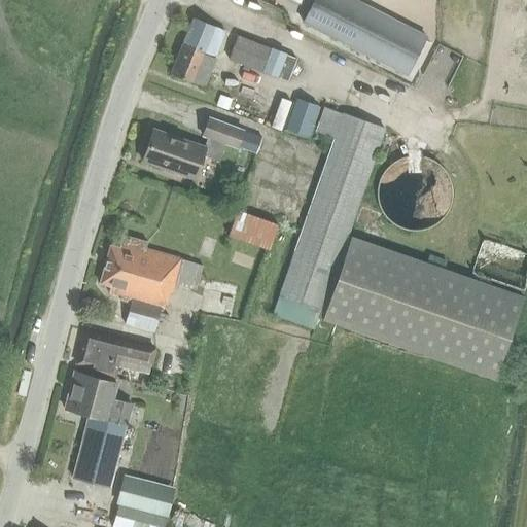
[(426,36),(354,0),(312,0),(301,22),(407,76),(426,36)]
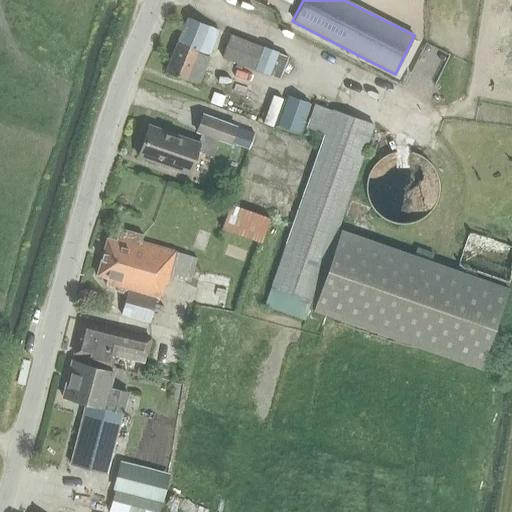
[(197,84),(218,31),(186,18),(165,72),(187,81),(187,80),(197,84)]
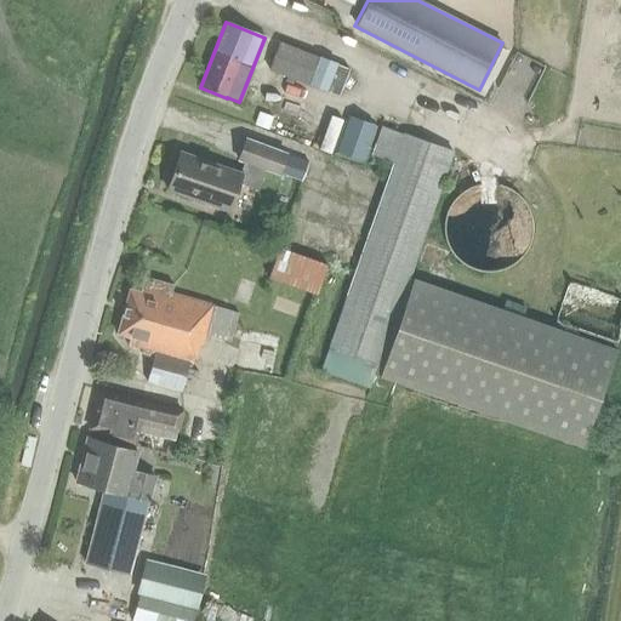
[(318,57),(279,43),(269,69),(339,96),(348,69),(337,64),(337,63),(319,56),(318,57)]
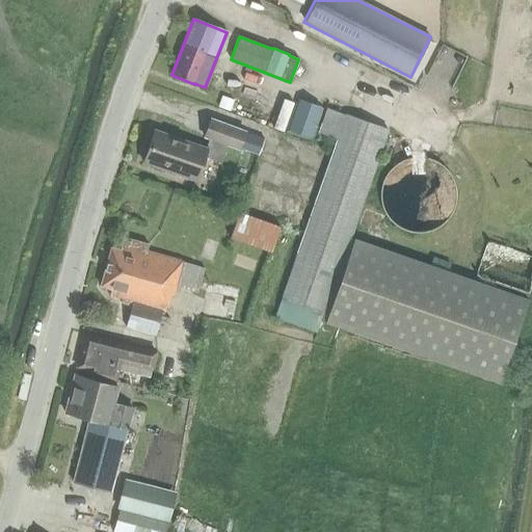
[(446,51),(437,48),(431,67),(440,70),(446,51)]
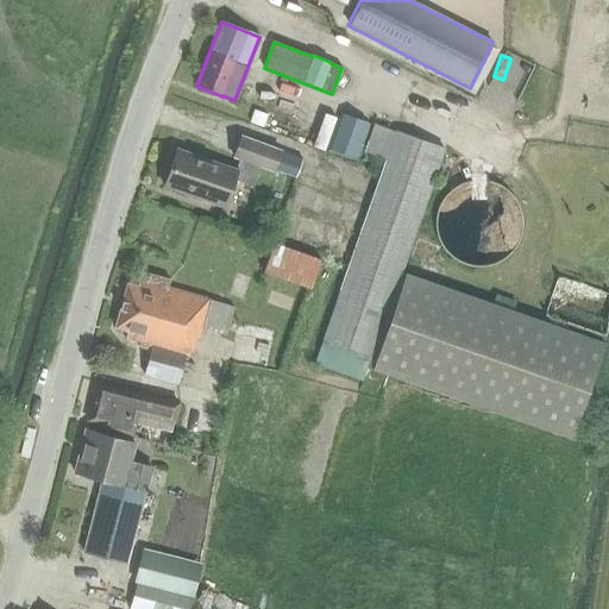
[(341,113),(330,149),(355,157),(366,123),(341,113)]
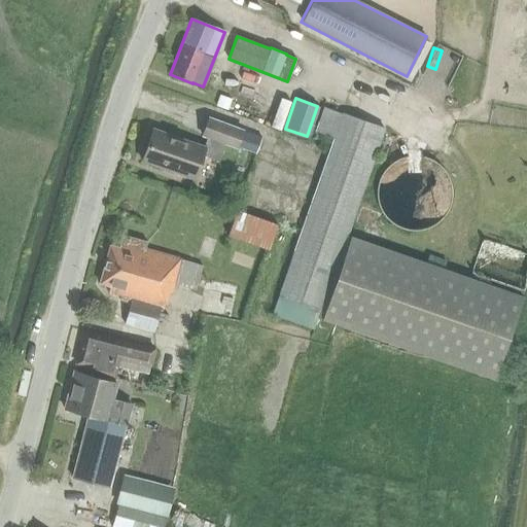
[(321,310),(334,273),(385,129),(323,107),(315,132),(334,138),(278,294),(279,295),(272,316),(313,330),(320,310),(321,310)]
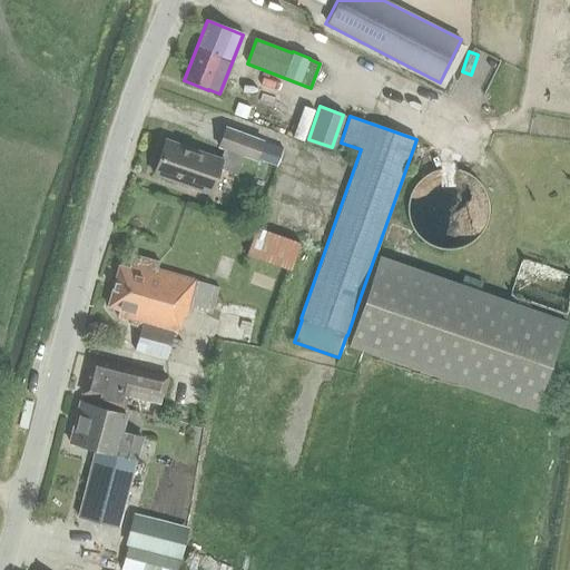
[(283,149),(262,141),(226,128),(219,148),(224,149),(220,160),(165,140),(153,175),(209,194),(218,169),(236,175),(243,156),(255,160),(256,159),(276,166),(283,149)]
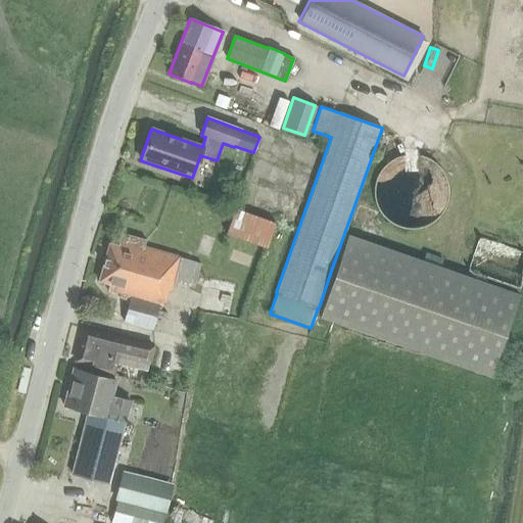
[(407,154),(402,155),(397,156),(394,157),(390,160),(388,161),(386,163),(384,164),(382,168),(379,172),(377,174),(376,176),(375,179),(374,183),(373,186),(373,189),(373,192),(373,196),(373,198),(374,201),(374,203),(376,208),(377,210),(379,212),(381,216),(382,218),(384,219),(386,221),(388,222),(391,224),(395,227),(400,228),(403,229),(406,230),(409,230),(411,230),(416,229),(421,228),(423,228),(425,227),(430,225),(433,222),(436,219),(440,216),(441,214),(442,211),(444,209),(445,206),(446,204),(446,202),(447,200),(447,197),(448,195),(448,192),(448,190),(447,186),(447,184),(446,182),(445,178),(444,176),(443,174),(442,172),(440,170),(439,168),(436,163),(432,160),(428,158),(424,156),(422,155),(417,154),(413,154),(410,154),(407,154)]
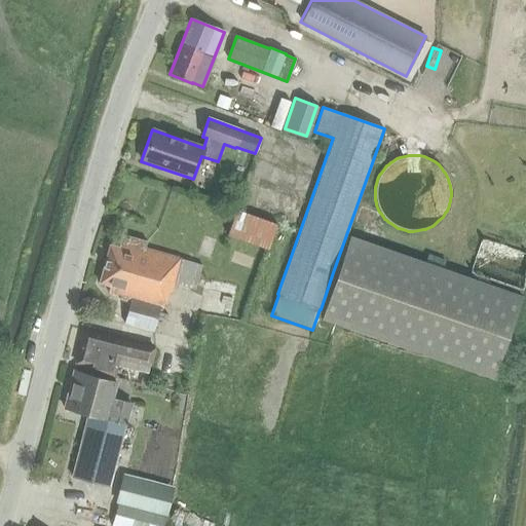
[(267,250),(276,225),(235,211),(227,235),(267,250)]
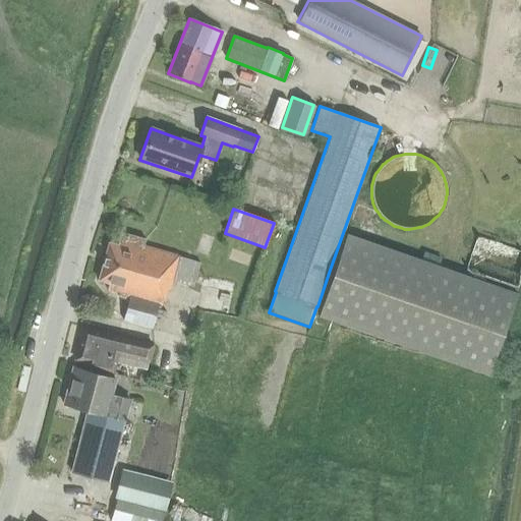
[(199,264),(142,247),(145,240),(121,233),(117,246),(108,243),(98,281),(108,283),(106,289),(130,296),(123,321),(152,329),(159,304),(162,305),(166,290),(169,290),(171,282),(192,287),(199,264)]
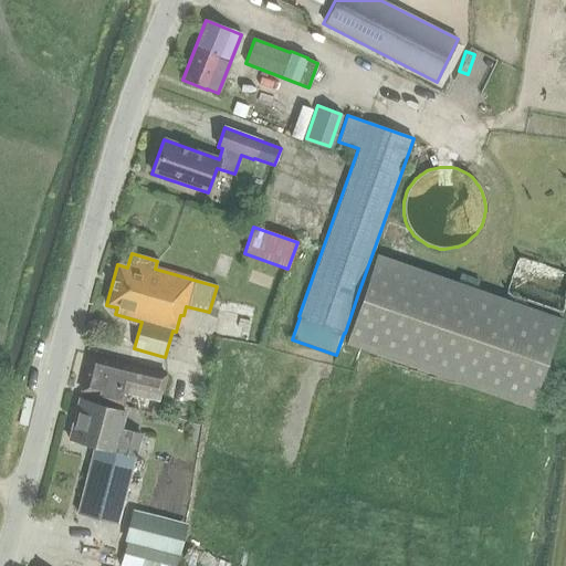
[(562,318),(377,253),(345,343),(531,408),(562,318)]
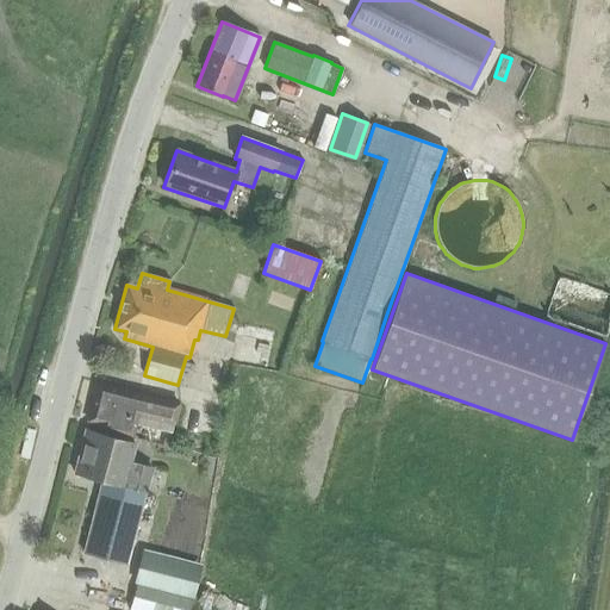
[(178,404),(99,385),(98,385),(88,422),(100,424),(99,430),(131,437),(135,424),(170,433),(178,404)]
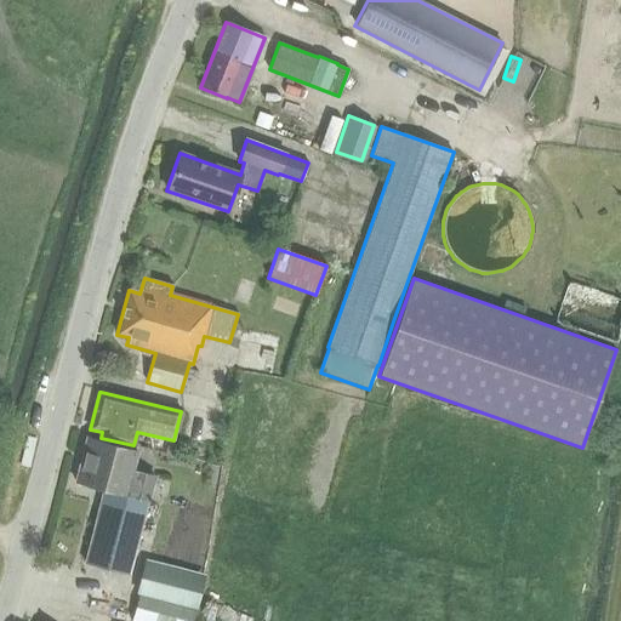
[(129,575),(148,500),(137,496),(141,482),(120,476),(126,450),(87,440),(77,482),(104,489),(85,563),(129,575)]
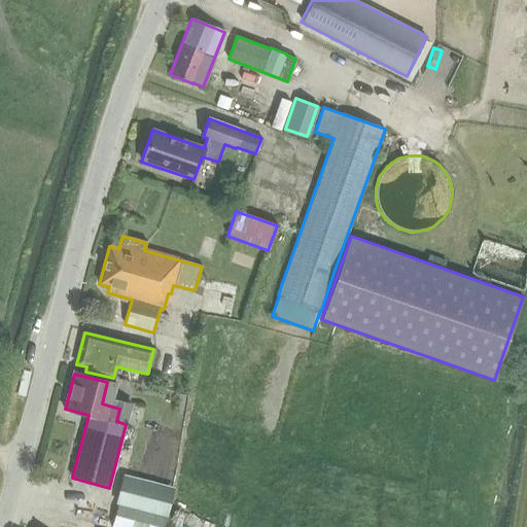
[(173,487),(121,473),(114,503),(117,504),(110,526),(165,526),(168,516),(166,515),(173,487)]
